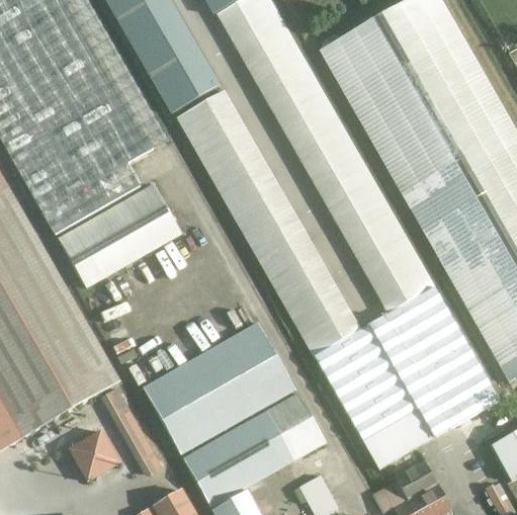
[(0,0),(0,139),(55,234),(140,184),(128,162),(167,140),(87,0),(0,0)]
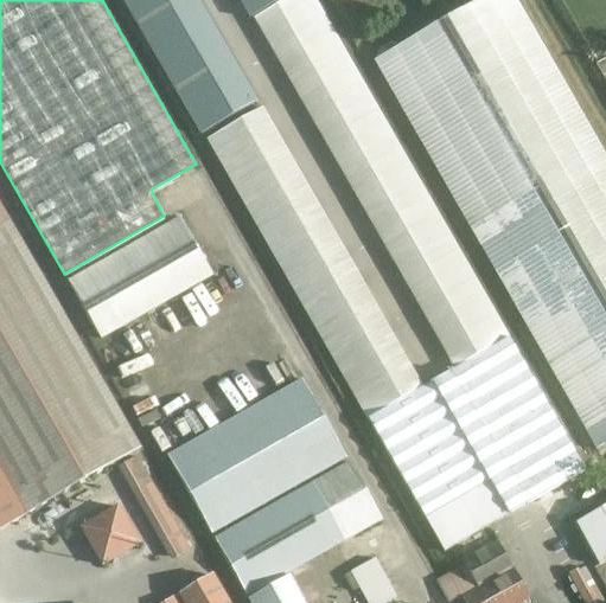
[(126,0),(202,132),(259,100),(201,0),(126,0)]
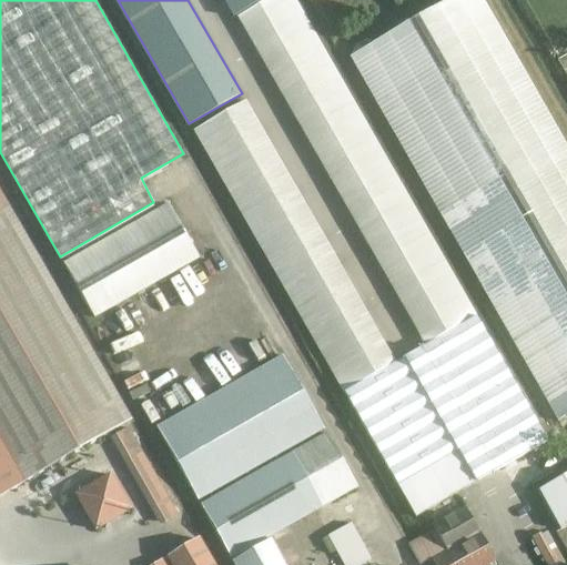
[(547,439),(296,0),(264,0),(239,14),(426,342),(395,360),(245,99),(193,129),(415,514),(547,439)]
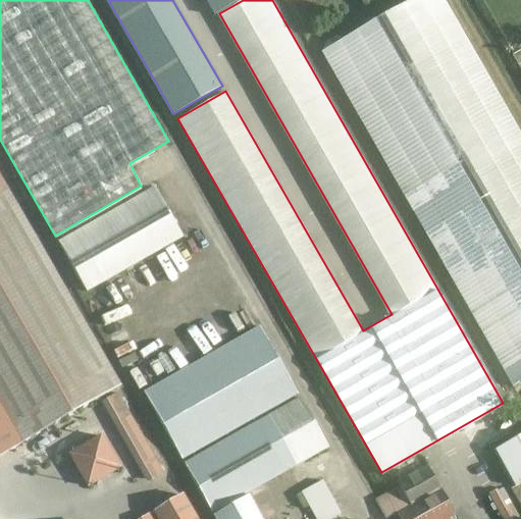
[(208,0),(216,13),(240,0),(208,0)]
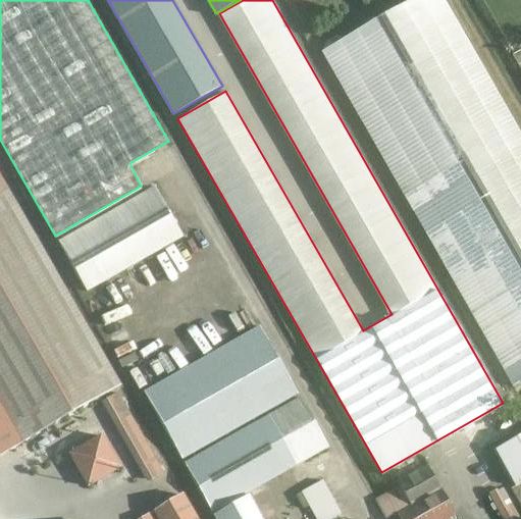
[(520,132),(446,0),(410,0),(324,49),(504,369),(513,385),(520,380),(520,132)]
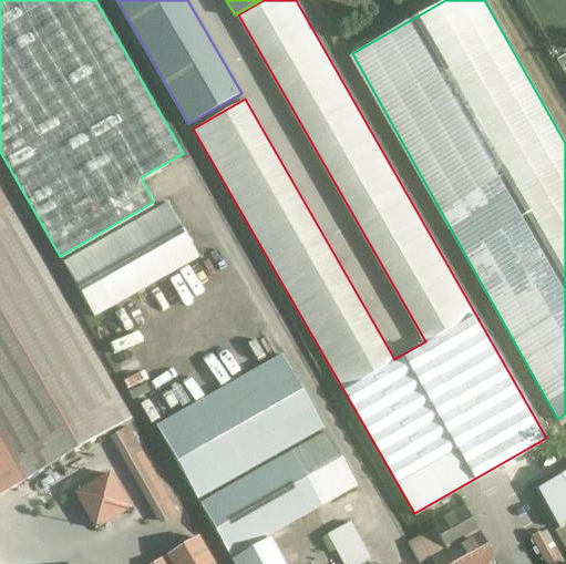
[(168,201),(64,262),(94,315),(199,255),(168,201)]
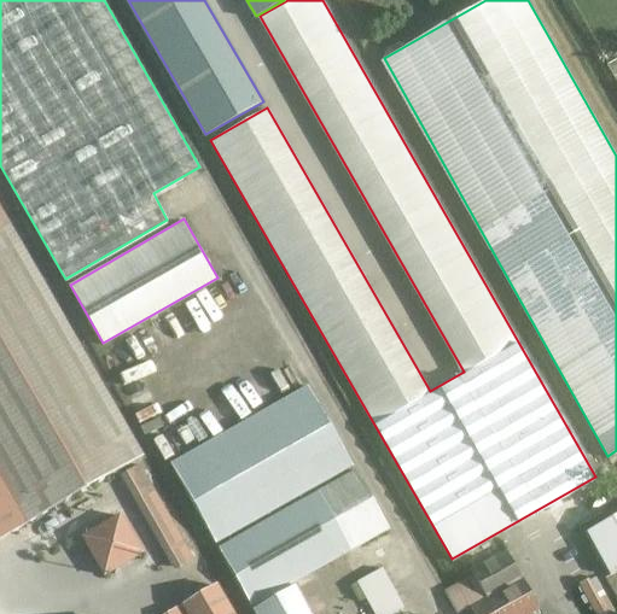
[(0,226),(0,537),(144,455),(9,221),(0,226)]
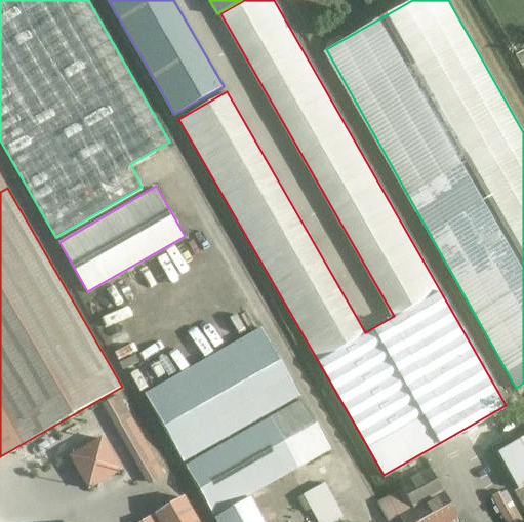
[(184,460),(300,394),(262,325),(144,392),(145,392),(184,460)]
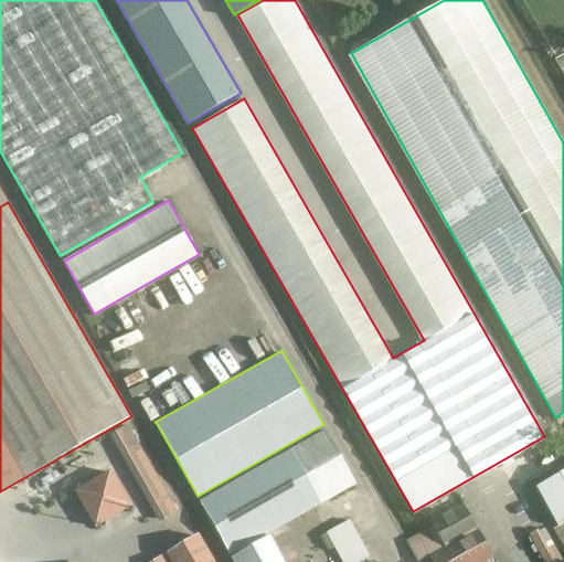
[(128,423),(115,431),(165,517),(178,509),(128,423)]
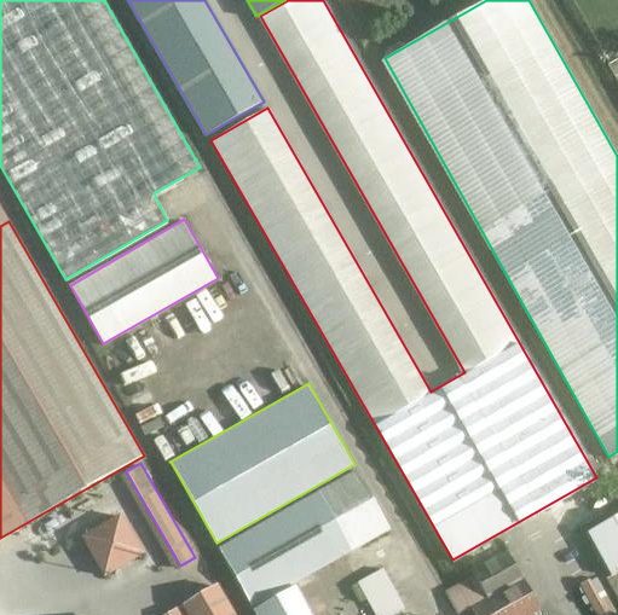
[(252,607),(391,528),(356,468),(218,546),(252,607)]
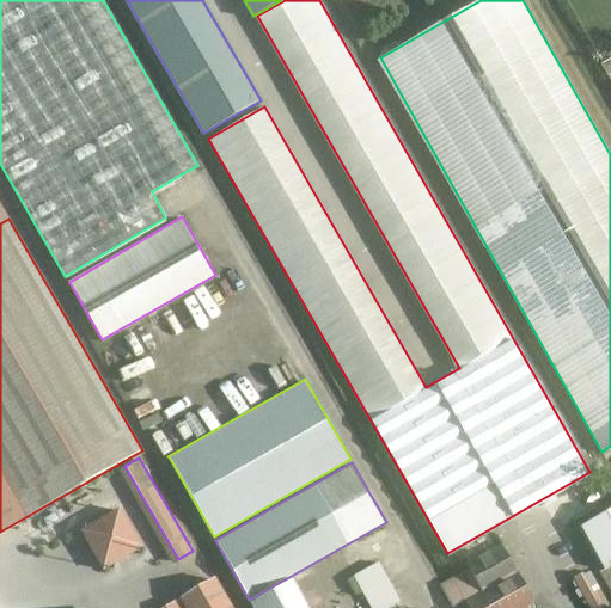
[(123,504),(83,526),(104,566),(145,545),(123,504)]
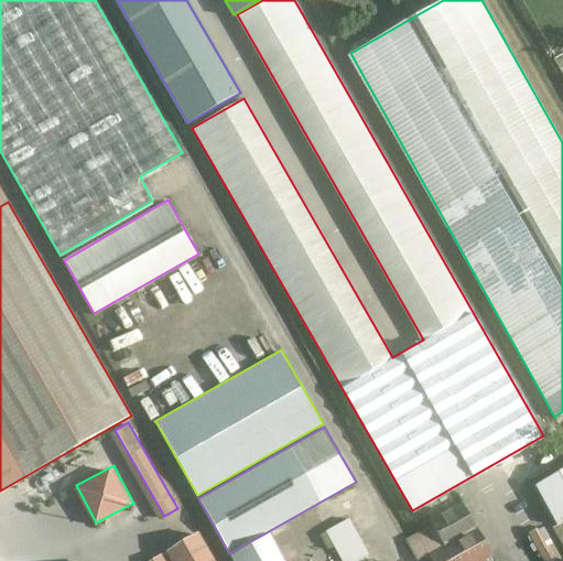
[(562,470),(536,485),(556,524),(562,520),(562,470)]
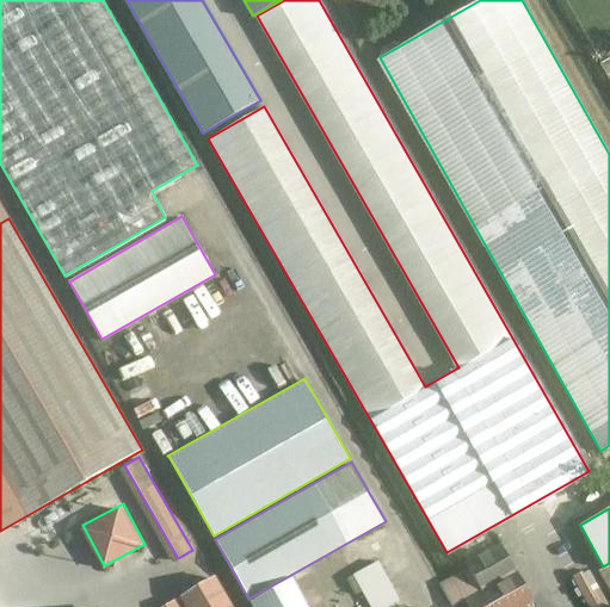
[(469,606),(524,606),(534,602),(500,543),(473,558),(466,562),(468,565),(439,582),(453,605),(464,598),(469,606)]
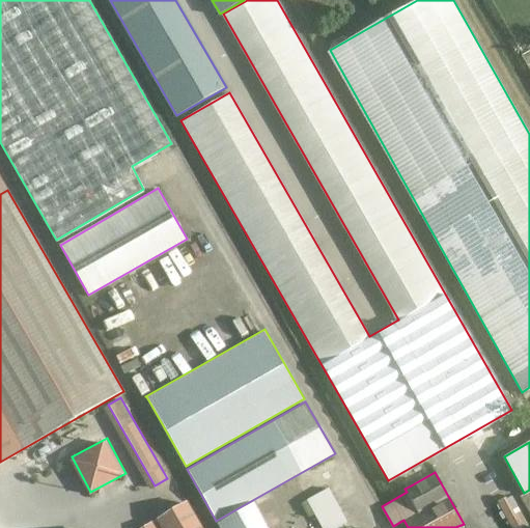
[(326,527),(341,527),(339,524),(350,519),(332,483),(309,495),(326,527)]
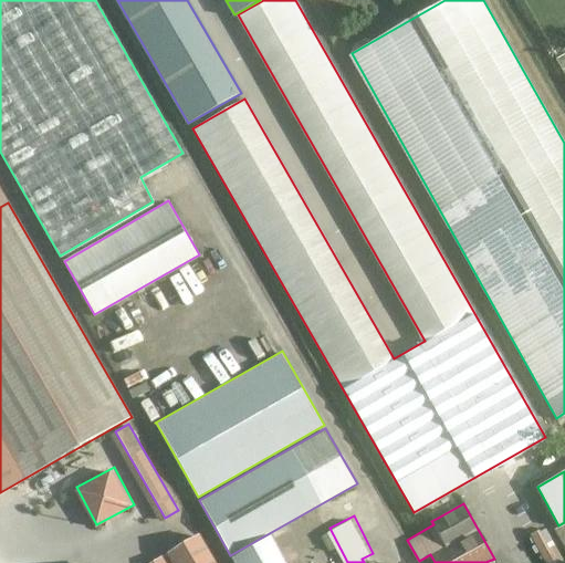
[(540,529),(531,534),(546,562),(562,562),(564,561),(564,559),(556,543),(550,546),(540,529)]
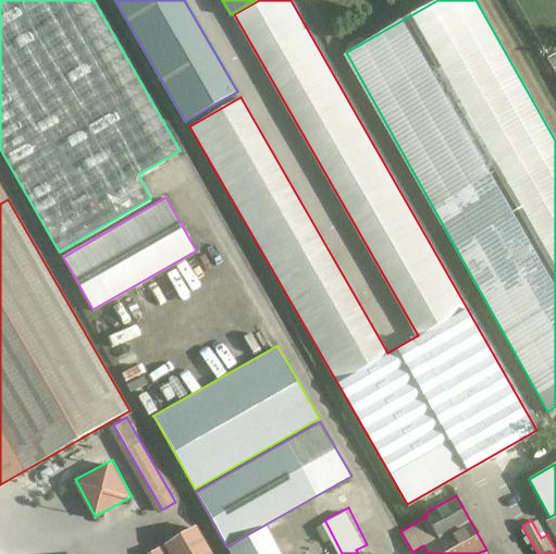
[(211,553),(196,527),(196,526),(165,544),(170,553),(211,553)]
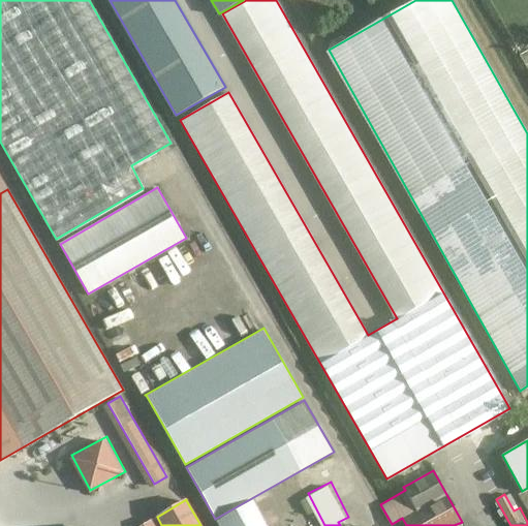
[(218,525),(268,525),(253,499),(216,521),(218,525)]
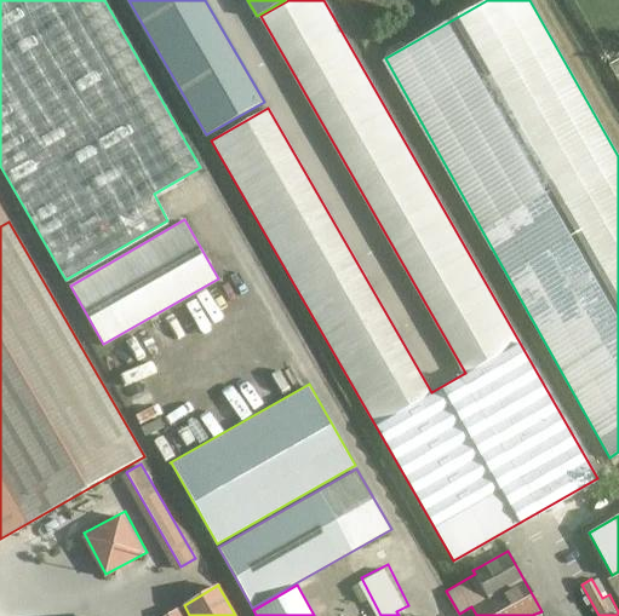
[(189,615),(184,605),(164,615),(189,615)]
